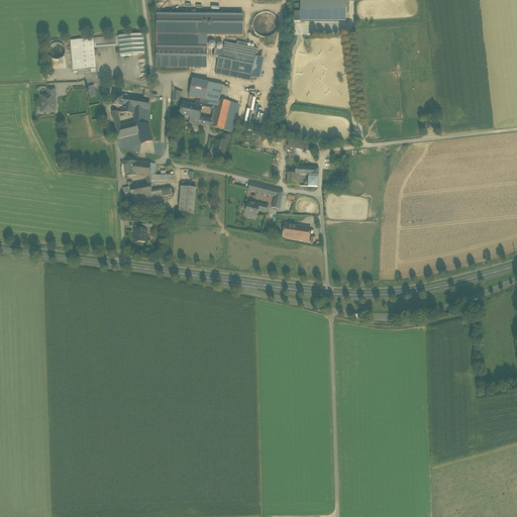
[(300,21),(345,21),(345,1),(318,1),(300,1),(300,4),(295,4),(295,21),(300,21)]
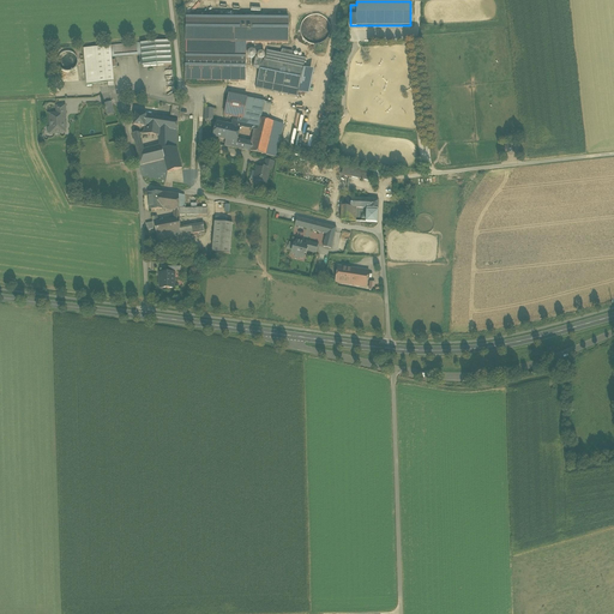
[(321,16),(315,14),(309,16),(305,18),(301,23),(300,29),(301,35),(305,40),(309,43),(314,44),(320,43),(325,41),(329,36),(330,30),(329,24),(326,19),(321,16)]
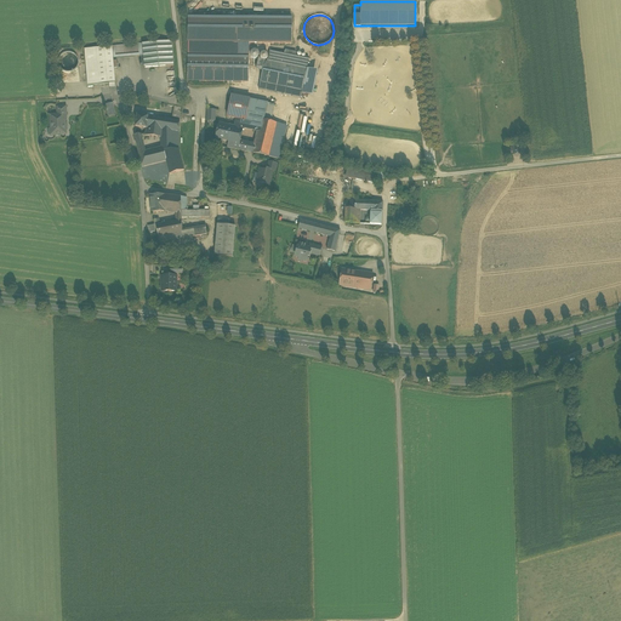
[(249,44),(291,44),(292,18),(290,17),(279,17),(188,16),(188,43),(249,44)]
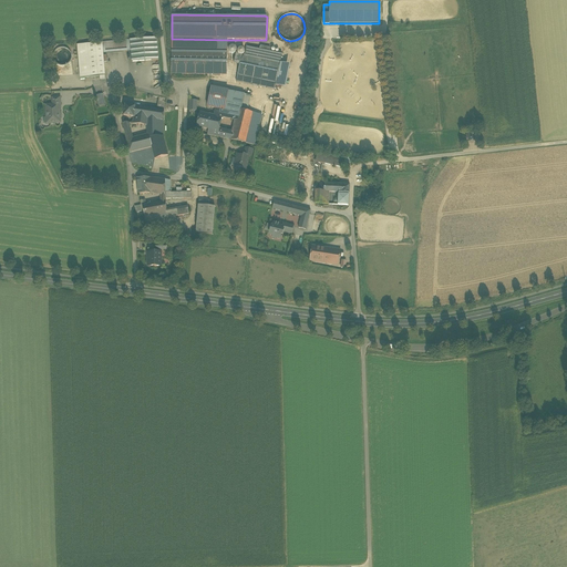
[(130,40),(132,62),(158,60),(156,38),(130,40)]
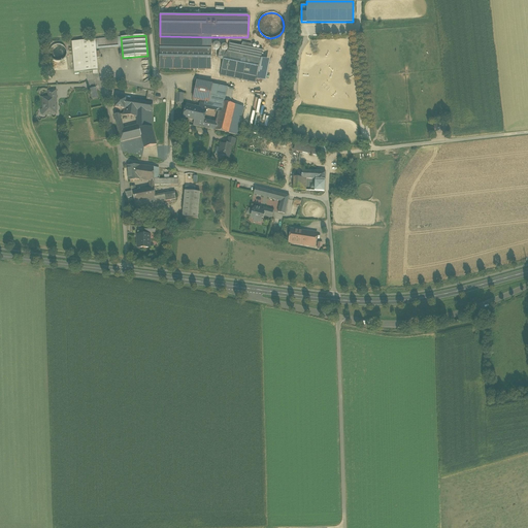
[(211,48),(211,37),(160,36),(160,47),(211,48)]
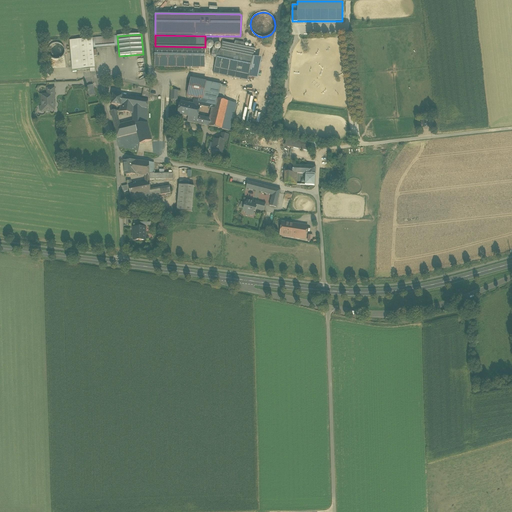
[(93,48),(118,47),(117,36),(92,38),(93,48)]
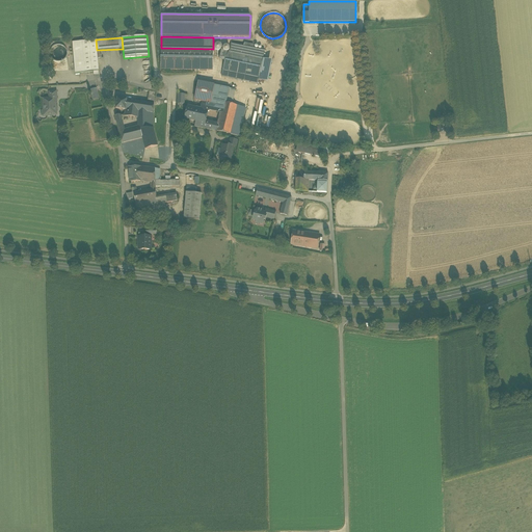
[(85,73),(94,72),(99,72),(97,50),(96,40),(83,42),(85,73)]
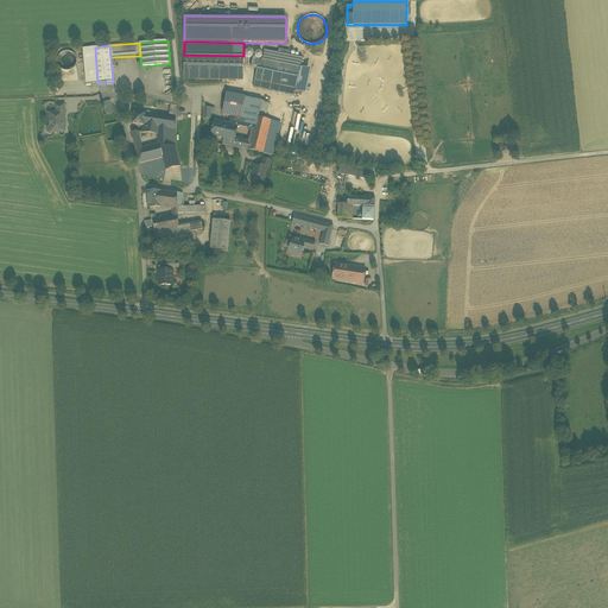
[(86,84),(97,83),(95,48),(83,48),(86,84)]
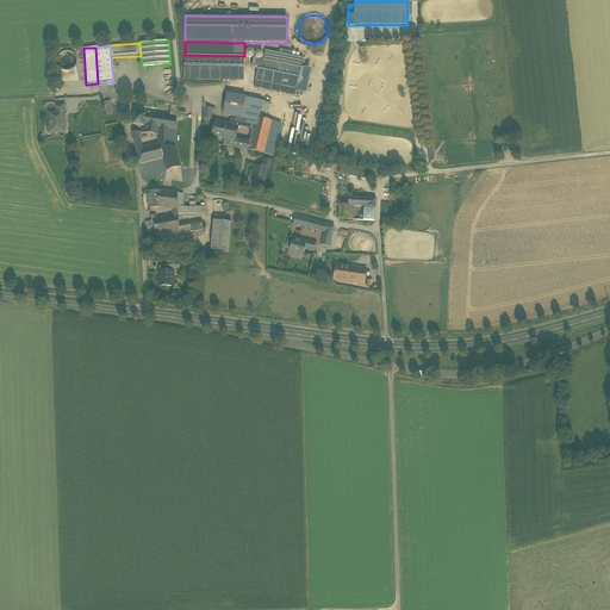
[(265,50),(265,53),(303,61),(304,57),(291,55),(279,53),(265,50)]
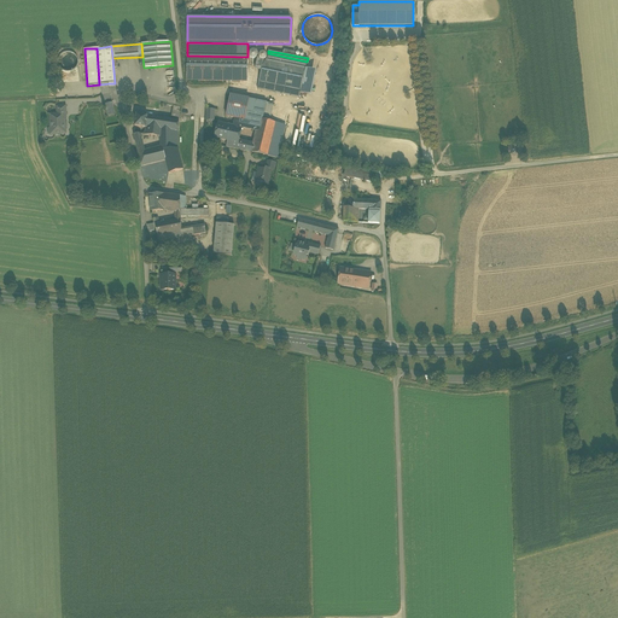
[(69,73),(74,71),(76,69),(79,65),(79,62),(77,57),(75,54),(71,52),(68,52),(64,52),(60,56),(59,58),(58,63),(59,66),(62,70),(65,71),(69,73)]
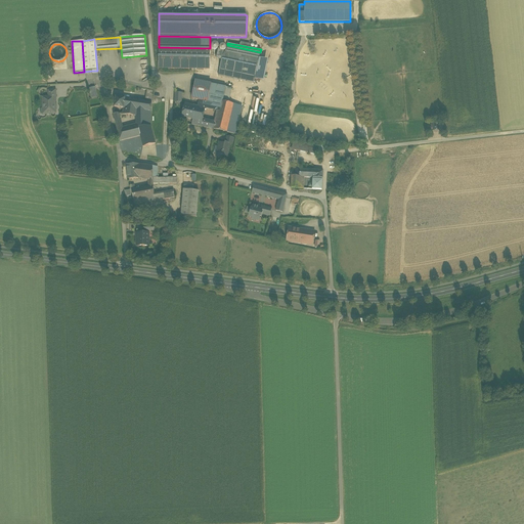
[(219,70),(255,78),(258,61),(259,58),(260,52),(227,45),(225,52),(223,52),(221,60),(219,70)]
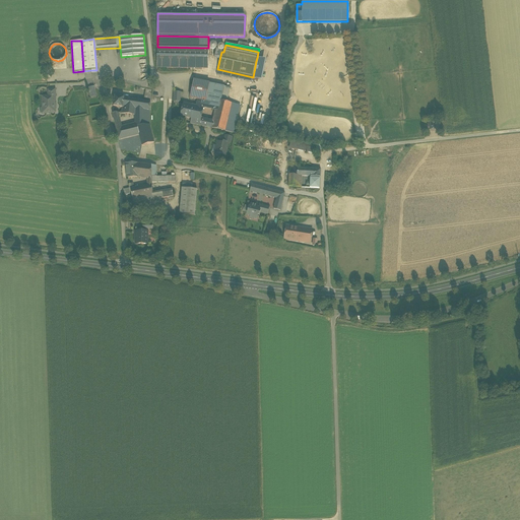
[(157,68),(208,69),(208,48),(157,47),(157,68)]
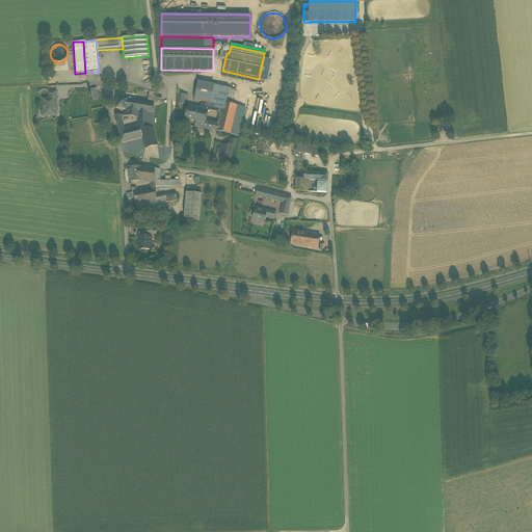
[(269,63),(265,82),(268,82),(272,61),(263,59),(262,62),(269,63)]
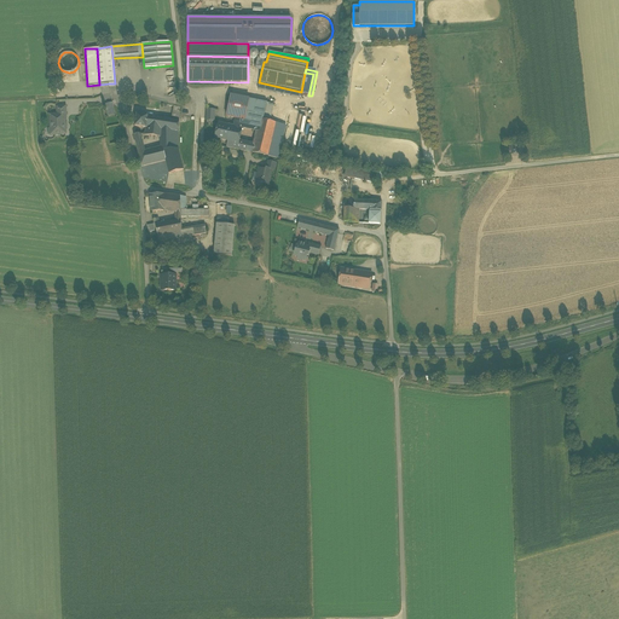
[(313,74),(305,73),(301,92),(301,94),(308,96),(313,74)]
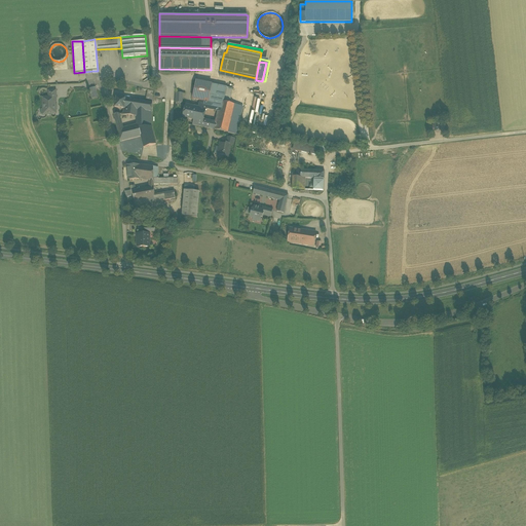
[(256,78),(220,70),(219,76),(255,84),(256,80),(256,78)]
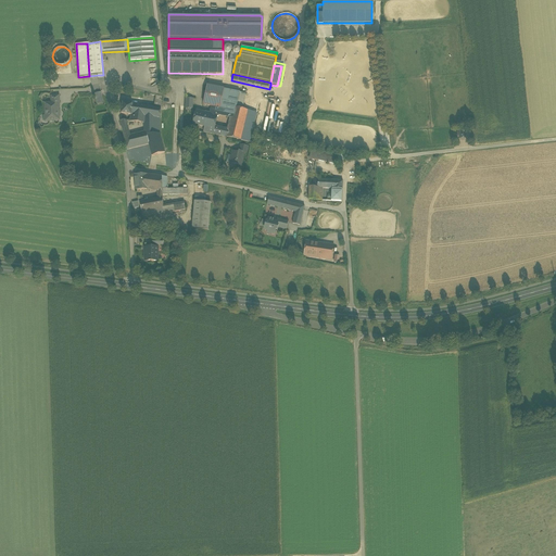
[(203,105),(219,109),(224,89),(207,86),(203,105)]
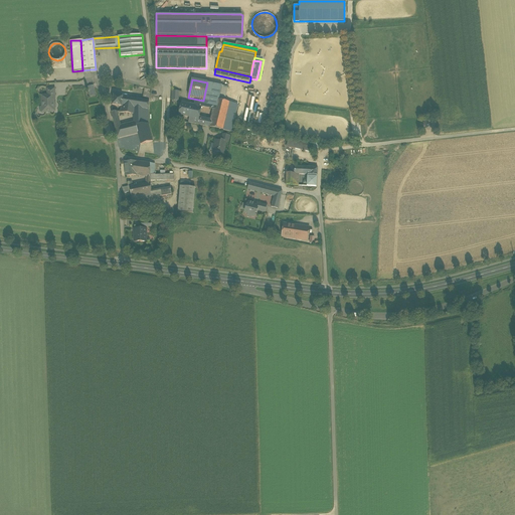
[(212,83),(207,82),(203,101),(203,102),(205,102),(208,103),(211,93),(212,83)]
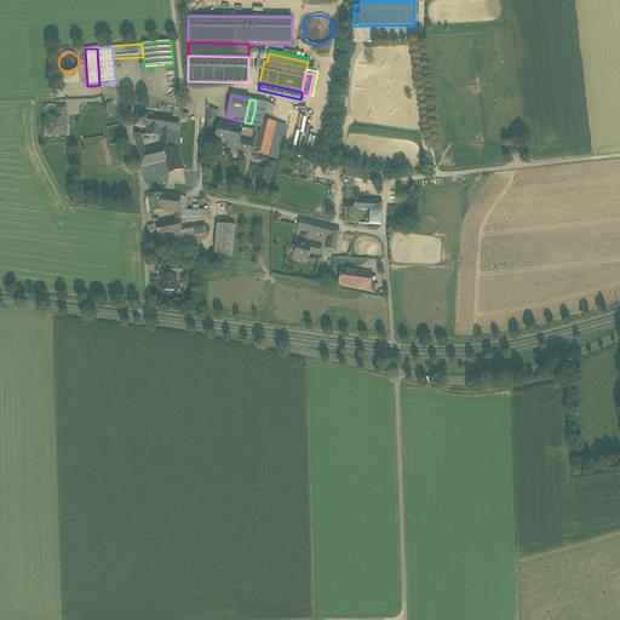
[(256,101),(254,112),(265,114),(263,120),(270,122),(274,105),(256,101)]
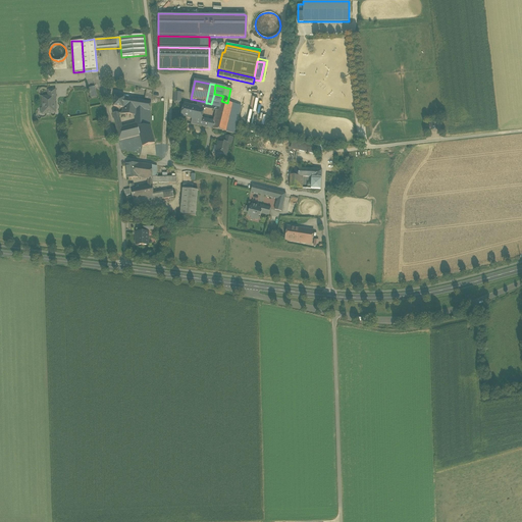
[(97,96),(95,87),(89,88),(91,97),(97,96)]
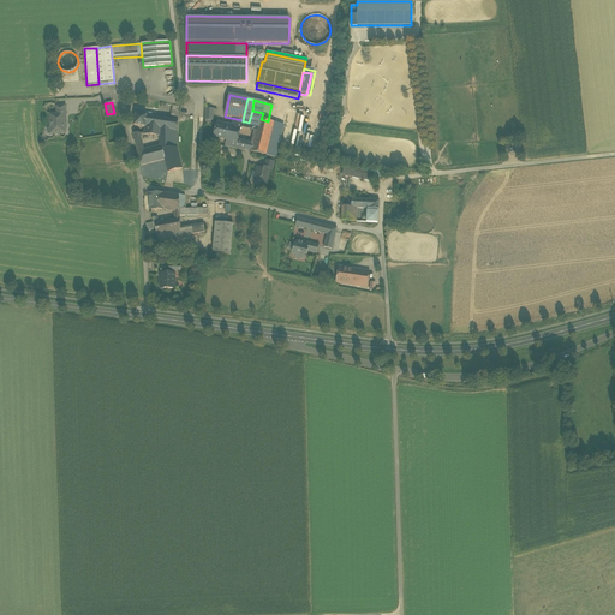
[(181,107),(172,106),(171,117),(179,119),(181,107)]
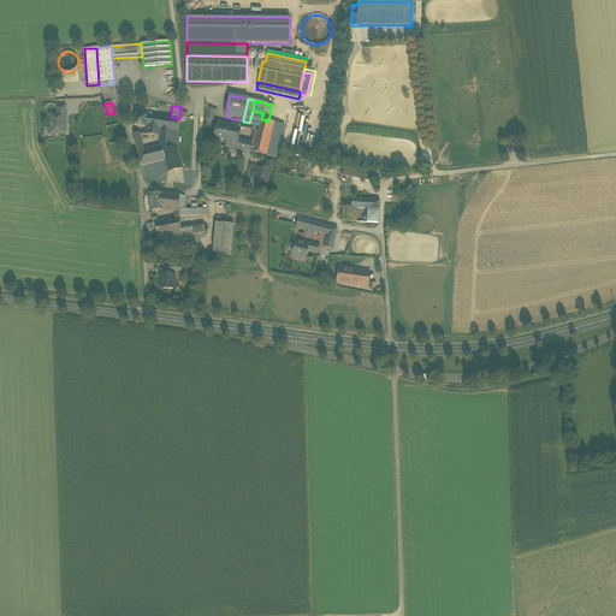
[(260,119),(261,119),(264,113),(253,111),(249,123),(248,129),(256,131),(260,119)]
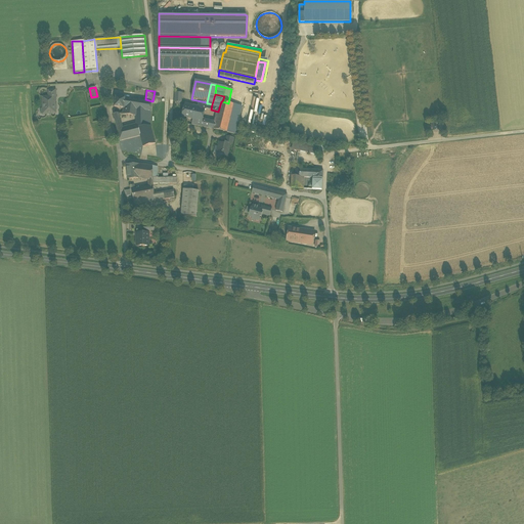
[(123,115),(127,115),(129,99),(122,97),(122,96),(121,96),(120,97),(116,97),(115,107),(124,108),(123,115)]
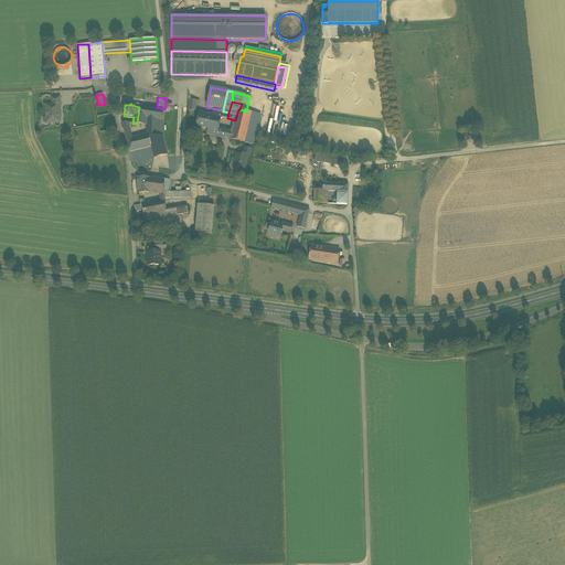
[(51,118),(51,123),(60,123),(60,105),(52,105),(45,105),(46,117),(50,117),(50,118),(51,118)]
